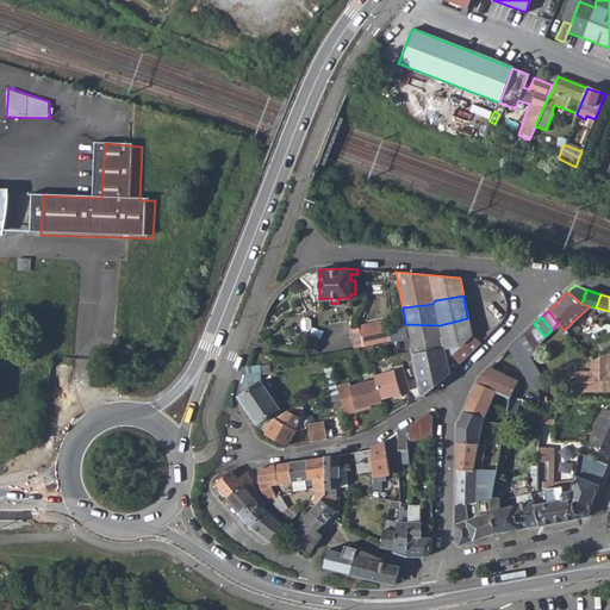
[(439,325),(405,324),(406,329),(409,340),(419,396),(479,343),(471,335),(467,318),(440,325),(439,325)]
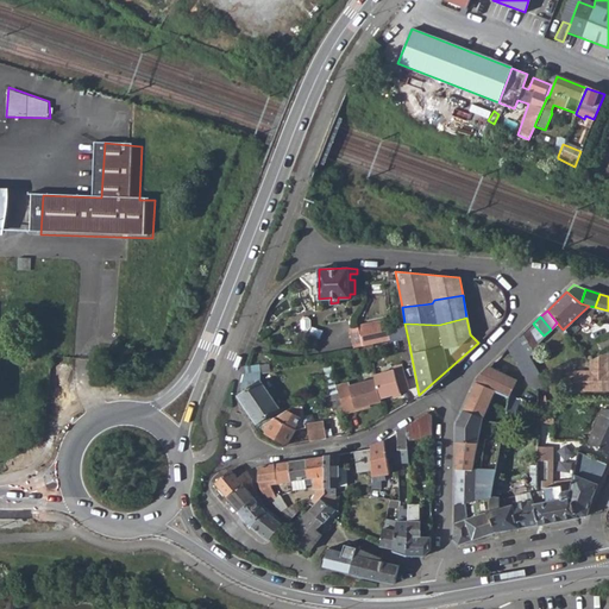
[(533,324),(527,330),(535,344),(544,336),(533,324)]
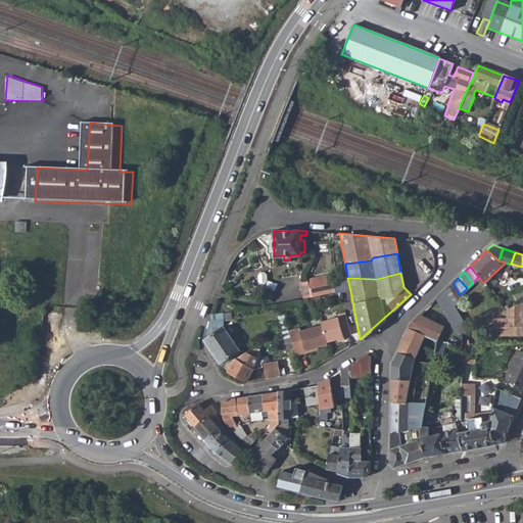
[(348,282),(334,285),(336,294),(350,291),(348,282)]
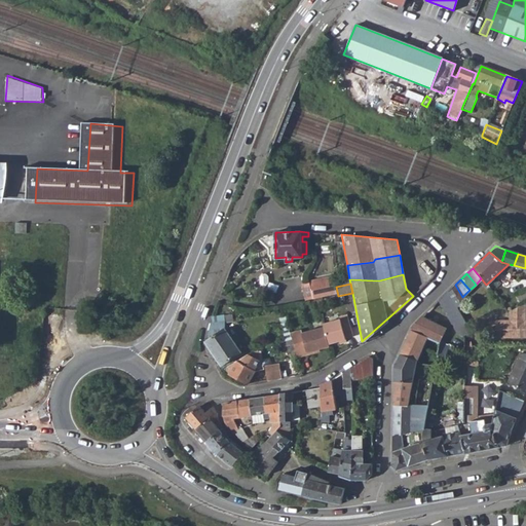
[(455,285),(448,292),(457,308),(464,302),(460,298),(462,297),(455,285)]
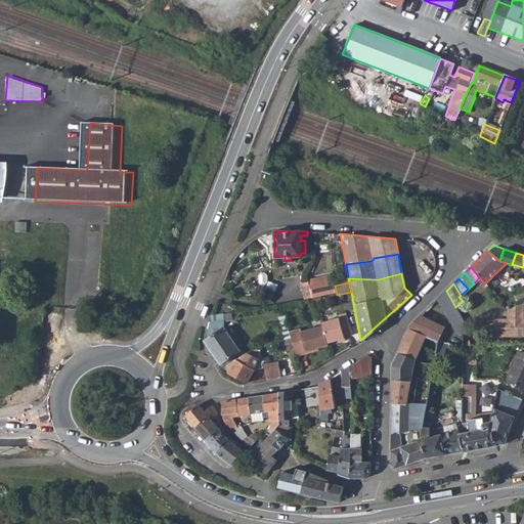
[(523,288),(514,293),(517,300),(523,297),(523,288)]
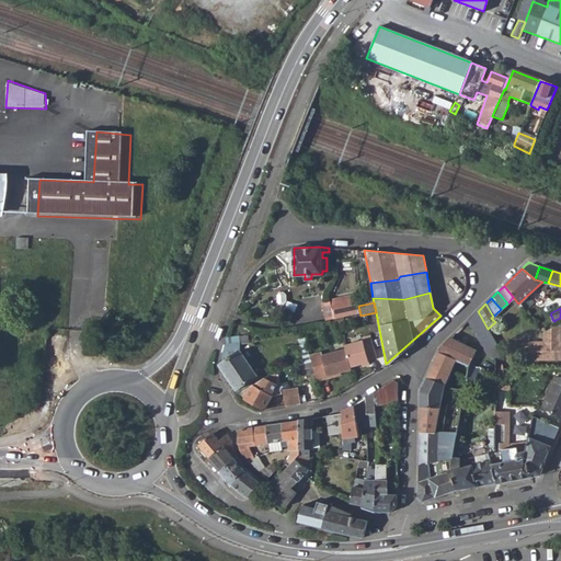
[(478,311),(467,322),(487,357),(480,369),(494,371),(494,370),(494,358),(500,356),(502,355),(499,350),(488,329),(478,311)]
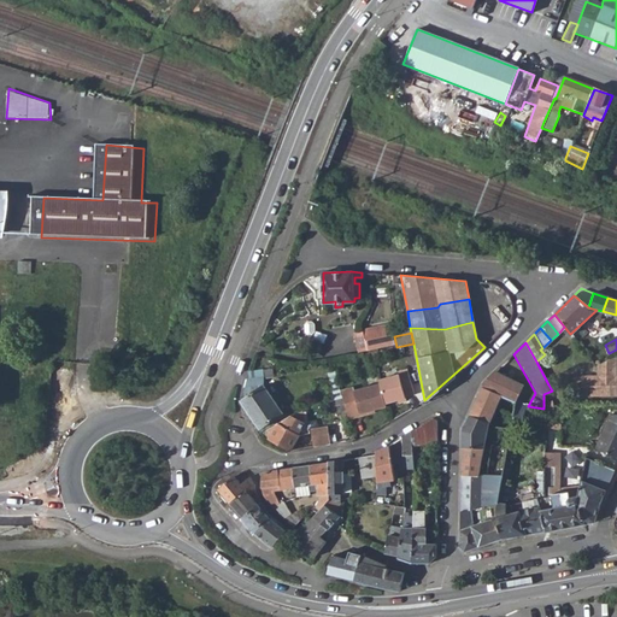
[(591,380),(582,380),(582,391),(605,391),(605,388),(610,388),(610,391),(616,391),(616,356),(606,362),(606,370),(591,370),(591,380)]
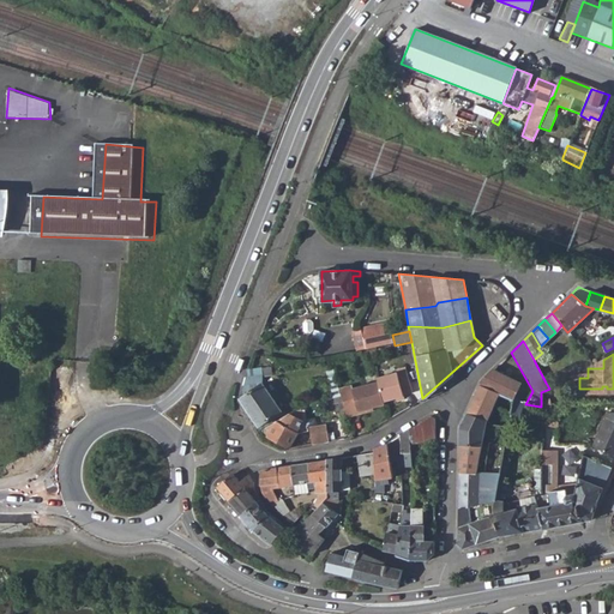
[(245,381),(240,401),(257,427),(280,414),(259,381),(260,375),(271,374),(270,373),(274,372),(272,367),(247,369),(245,381)]
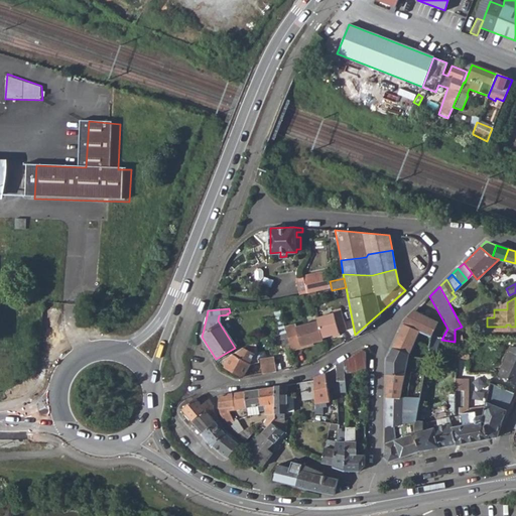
[(403,321),(386,360),(385,458),(388,462),(422,449),(416,416),(420,397),(402,394),(408,357),(413,347),(420,348),(418,358),(427,360),(432,338),(437,323),(414,310),(403,321)]
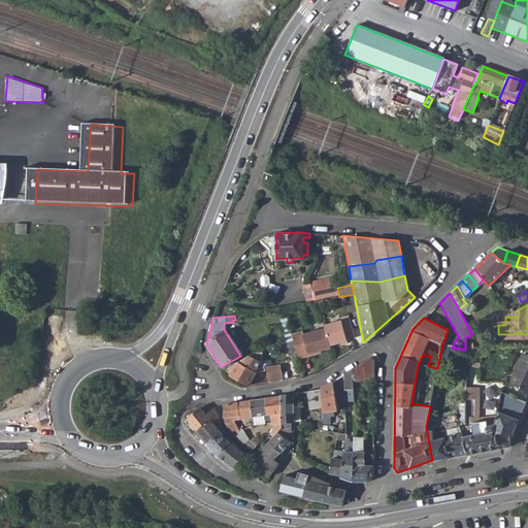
[(339,322),(322,326),(323,330),(328,347),(338,344),(344,342),(344,340),(352,339),(348,323),(340,325),(339,322)]
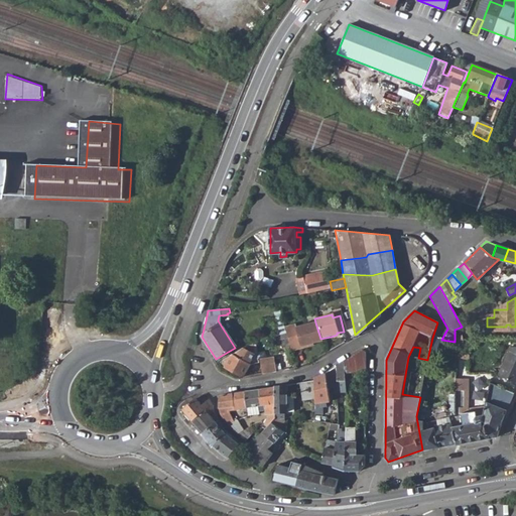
[(470,315),(459,321),(462,327),(472,320),(470,315)]
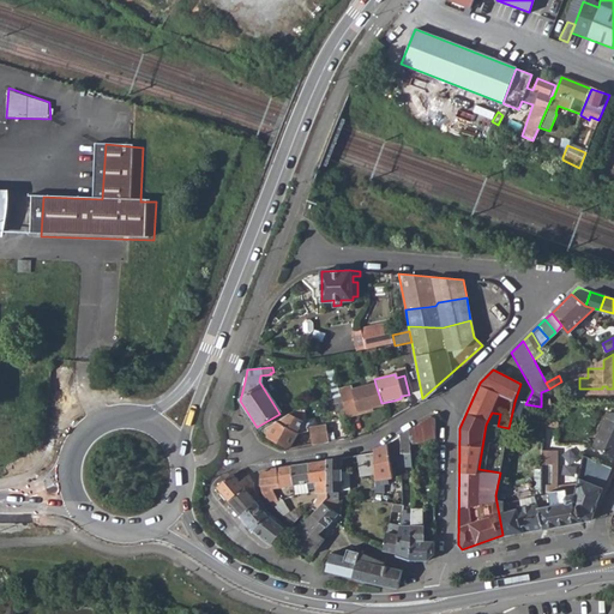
[(349,386),(337,390),(345,419),(357,415),(357,413),(371,410),(381,407),(381,403),(375,384),(350,390),(349,386)]
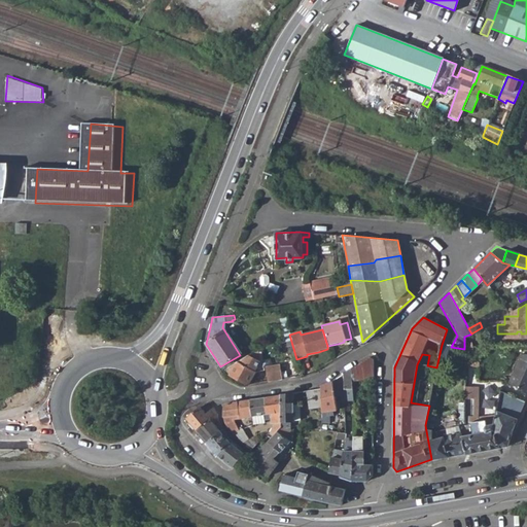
[(245,356),(222,369),(226,374),(245,384),(258,361),(247,356),(245,356)]
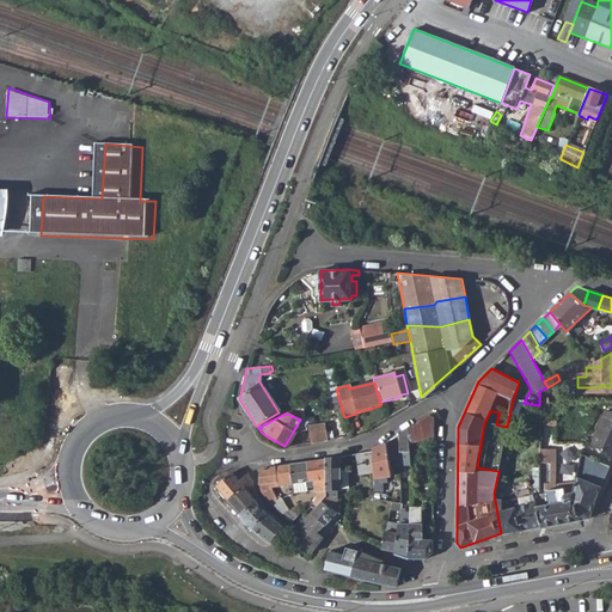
[(429,415),(407,429),(409,442),(434,439),(434,417),(429,415)]
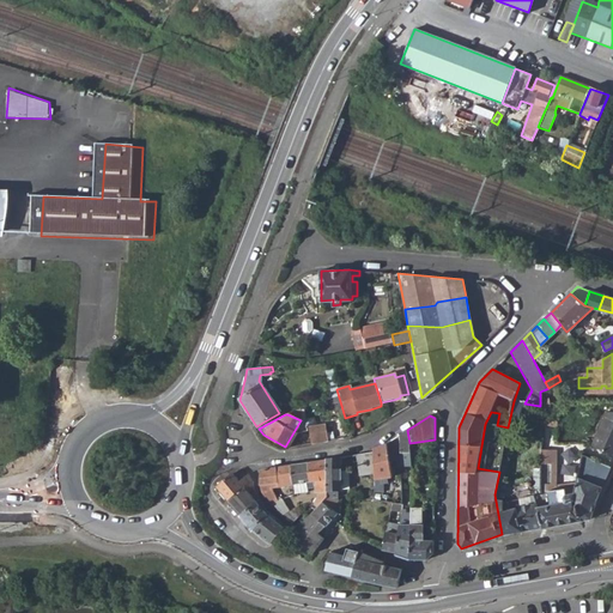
[(612,420),(604,417),(593,447),(612,454),(612,420)]
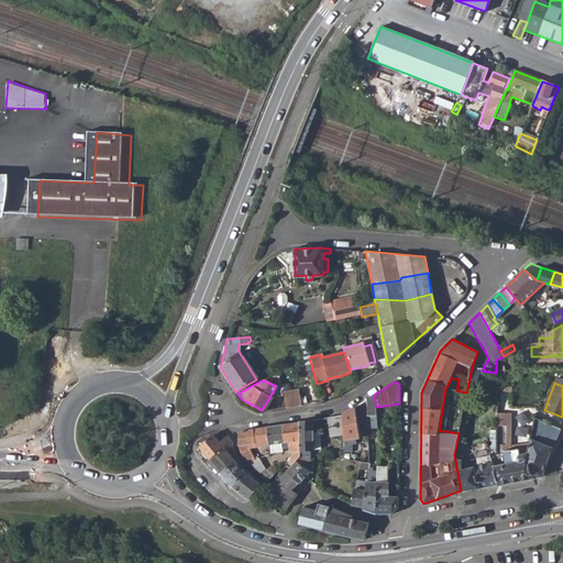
[(507,386),(496,385),(496,397),(507,397),(507,386)]
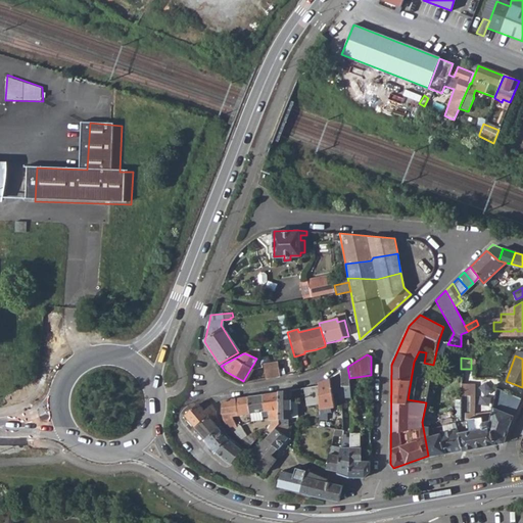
[(275,363),(260,365),(264,379),(277,376),(275,363)]
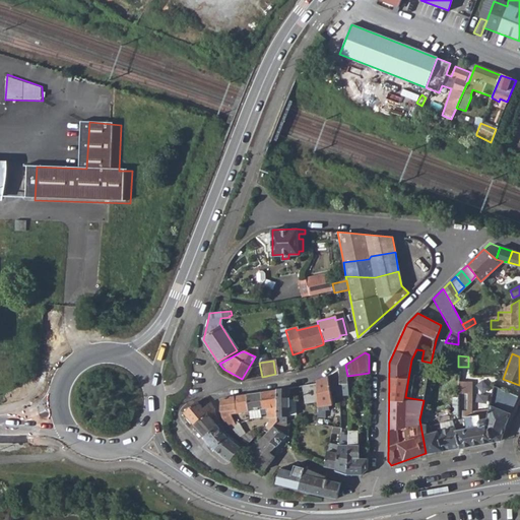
[(345,365),(336,371),(338,386),(347,385),(347,376),(345,365)]
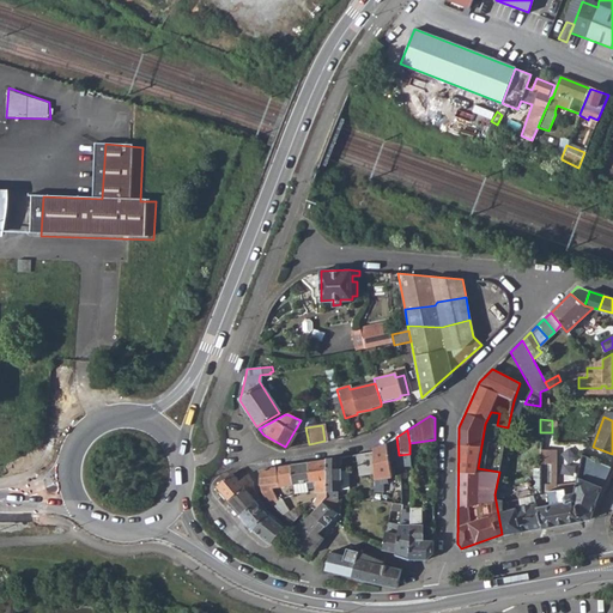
[(508,431),(503,453),(510,455),(515,432),(508,431)]
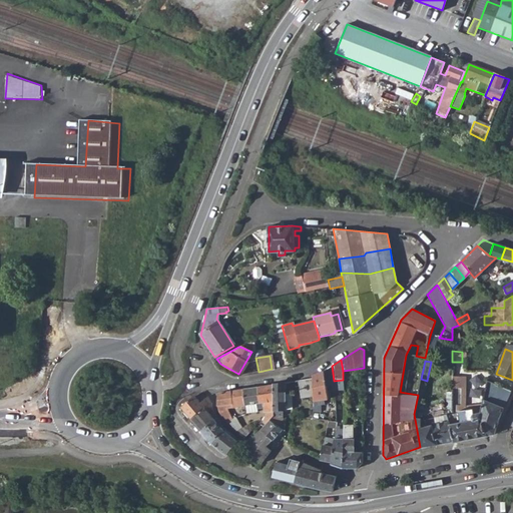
[(452,415),(446,415),(448,422),(454,442),(487,437),(481,413),(475,414),(474,410),(457,412),(457,406),(462,406),(461,364),(452,364),(453,393),(452,415)]
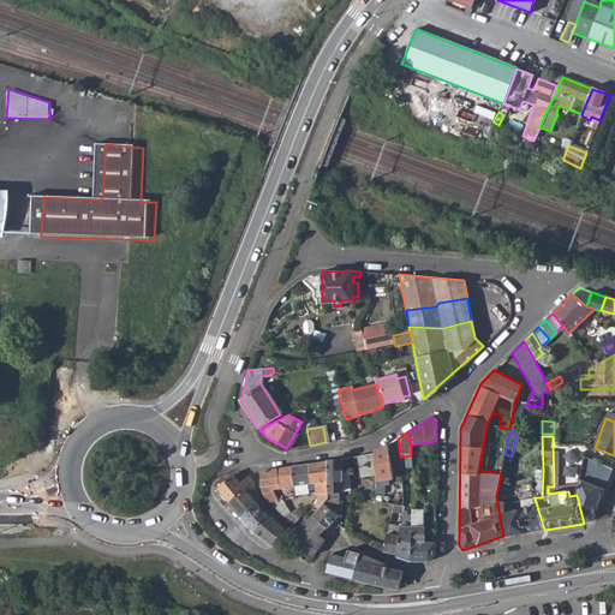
[(388,445),(374,449),(374,453),(376,477),(376,483),(394,481),(390,465),(401,464),(400,457),(398,439),(388,445)]
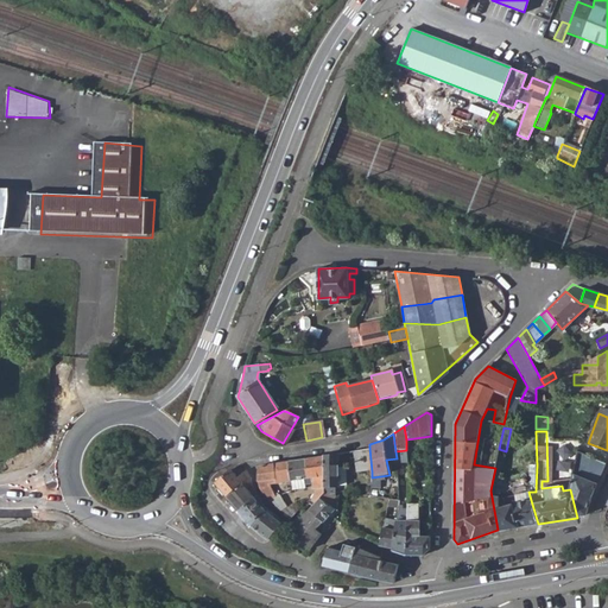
[(369,448),(355,451),(358,472),(372,472),(369,448)]
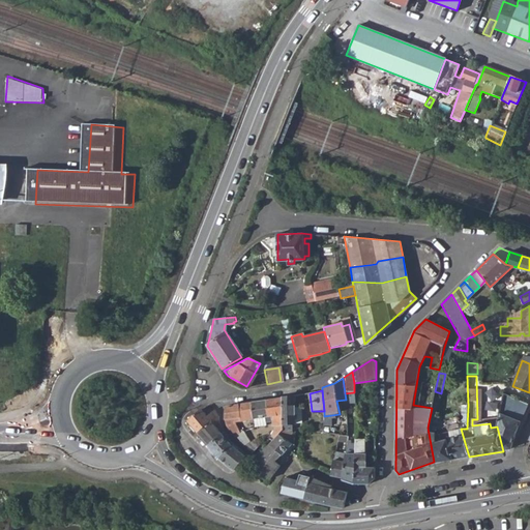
[(503,393),(497,427),(503,451),(510,449),(516,433),(528,404),(503,393)]
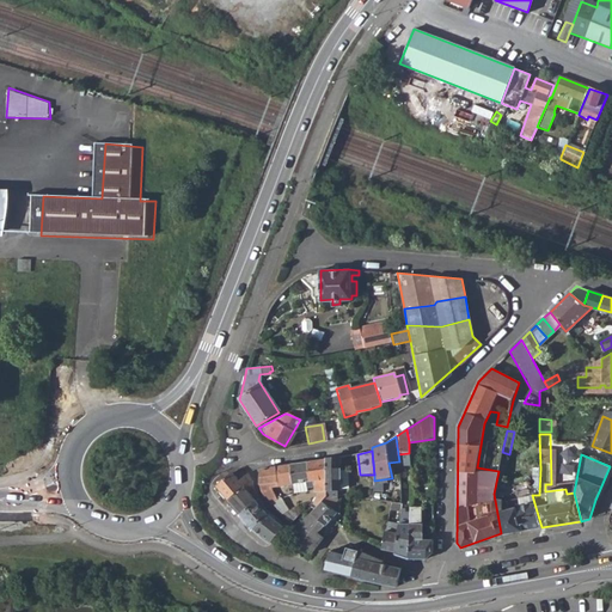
[(342,457),(325,459),(326,497),(337,497),(337,490),(341,490),(341,471),(342,457)]
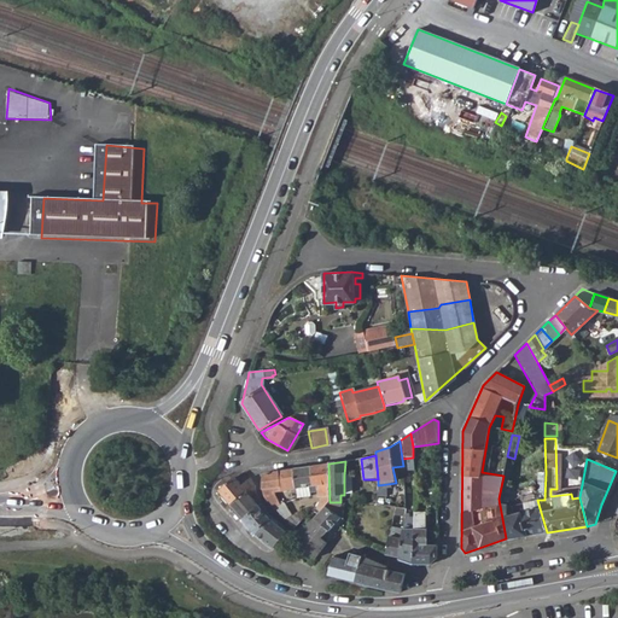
[(503,476),(499,499),(506,538),(547,532),(540,508),(507,516),(506,508),(511,487),(507,484),(511,462),(507,461),(503,476)]
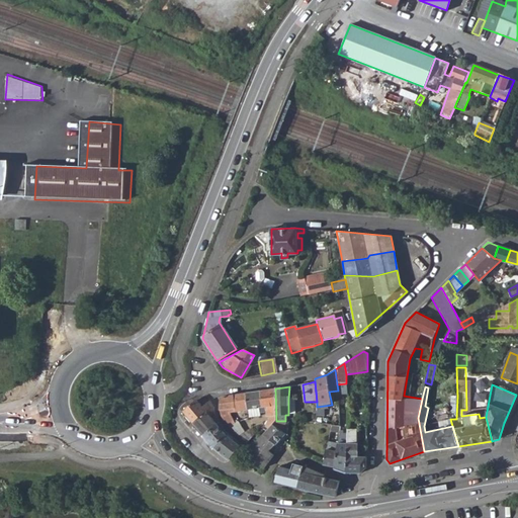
[(275,389),(260,391),(262,408),(267,407),(267,417),(270,417),(266,426),(268,429),(274,423),(276,421),(275,389)]
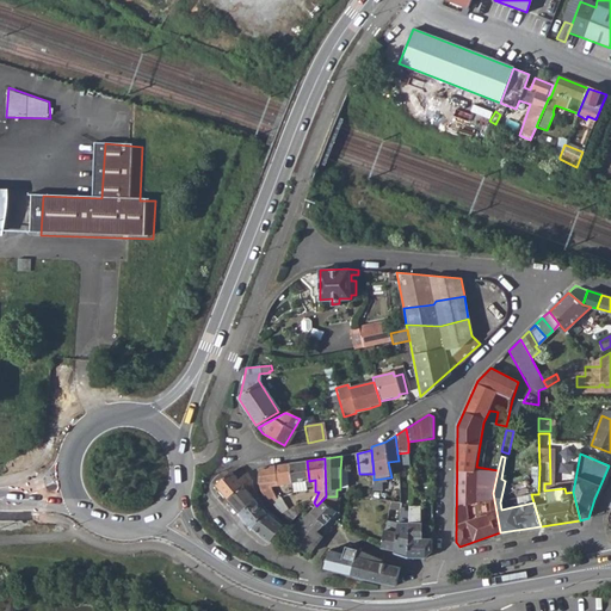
[(307,461),(289,464),(291,483),(304,482),(309,481),(307,461)]
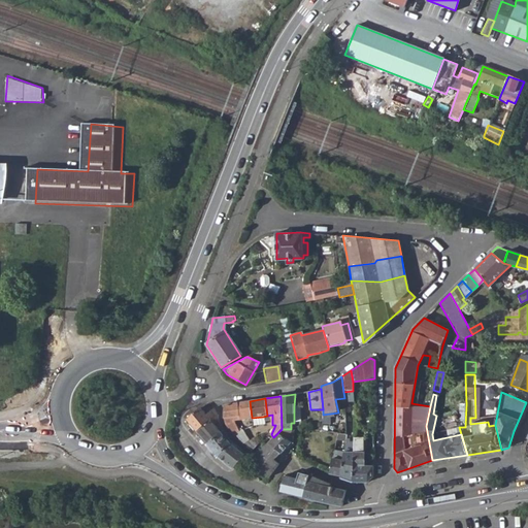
[(250,401),(237,403),(239,417),(240,420),(252,418),(250,401)]
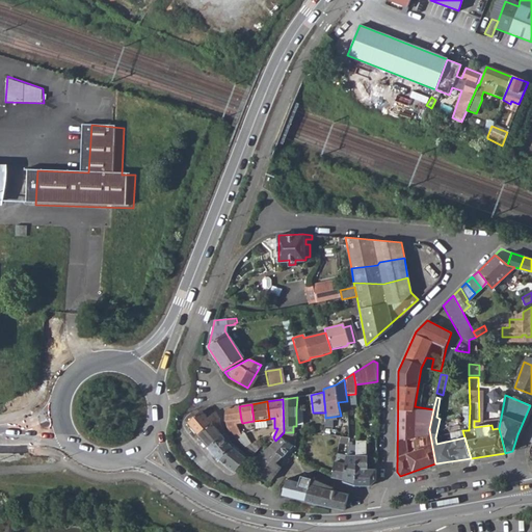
[(227,408),(225,420),(228,431),(231,434),(239,430),(235,420),(241,420),(239,406),(227,408)]
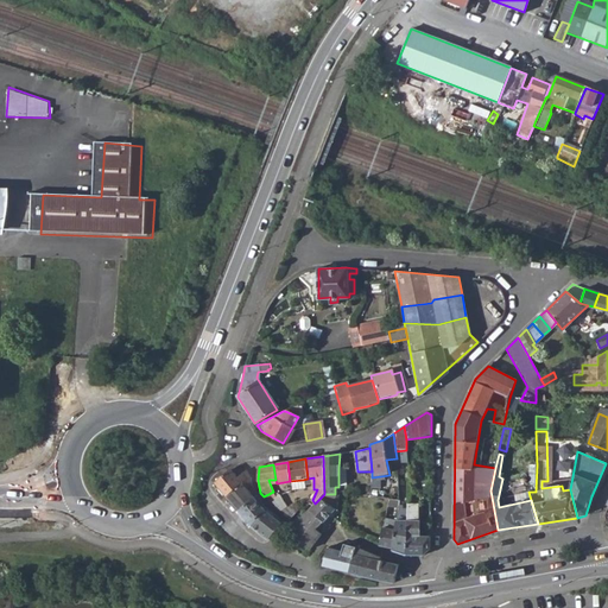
[(228,472),(215,482),(226,495),(240,483),(245,488),(251,485),(251,480),(246,470),(236,479),(229,472),(228,472)]
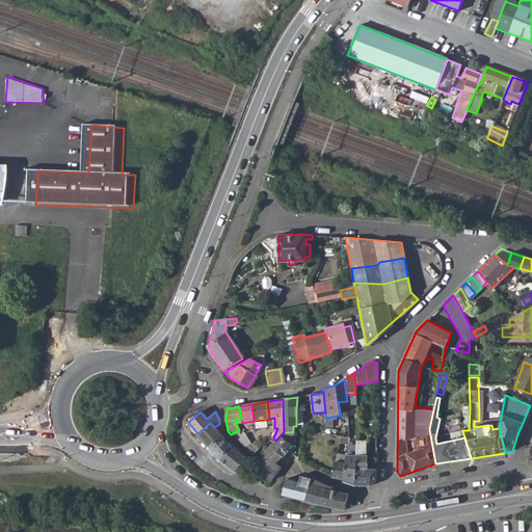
[(265,420),(254,421),(256,429),(266,428),(265,420)]
